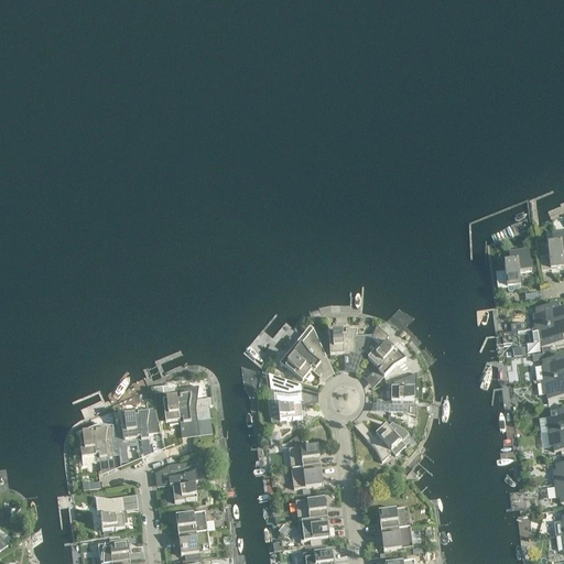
[(548,248),(549,258),(540,259),(541,271),(563,269),(562,258),(563,257),(563,235),(553,237),(554,247),(548,248)]
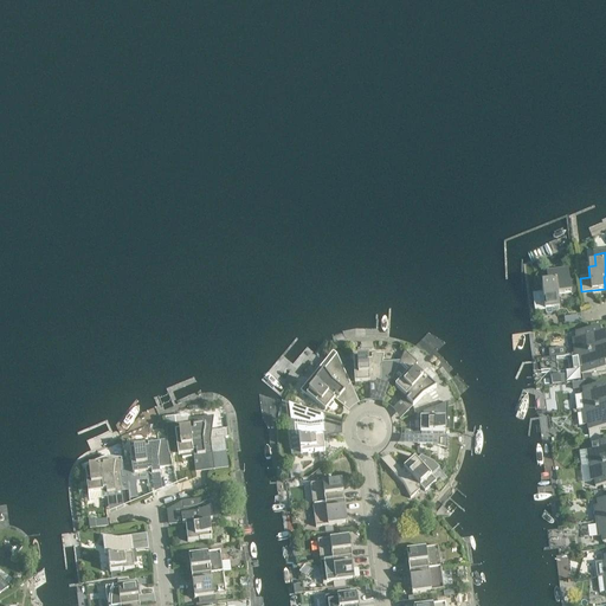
[(541,287),(542,292),(532,294),(534,311),(559,308),(558,296),(571,295),(571,287),(568,270),(563,270),(563,272),(547,275),(548,285),(541,287)]
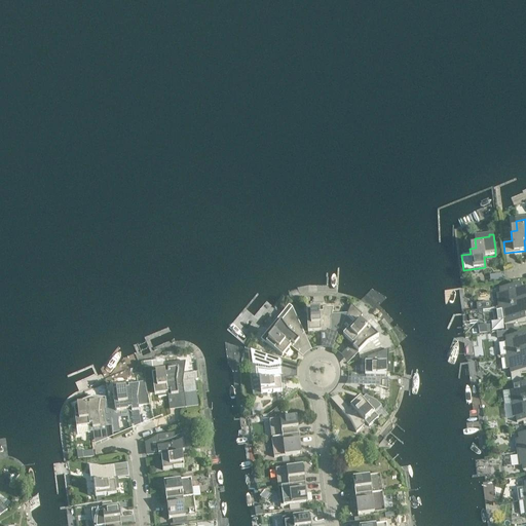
[(498,304),(498,308),(525,304),(525,295),(525,291),(521,292),(520,287),(499,289),(500,295),(498,295),(499,304),(498,304)]
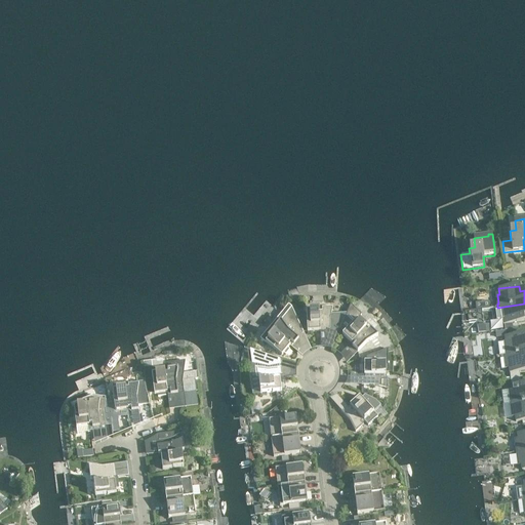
[(524,316),(524,304),(497,308),(497,311),(495,311),(496,320),(502,319),(503,325),(505,331),(513,330),(512,324),(524,322),(523,317),(524,316)]
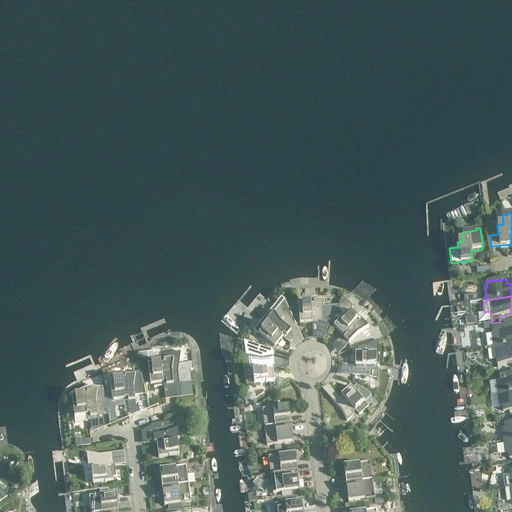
[(290,297),(287,298),(292,309),(295,308),(290,297)]
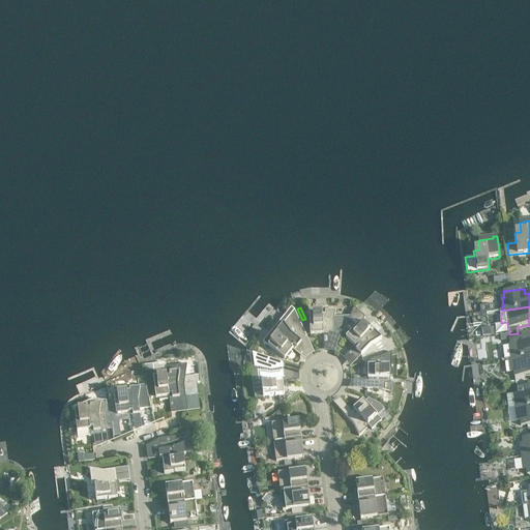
[(354,307),(343,332),(347,336),(346,339),(355,347),(356,346),(358,348),(355,351),(360,356),(370,347),(381,340),(374,332),(371,334),(369,332),(370,331),(360,323),(364,319),(354,307)]
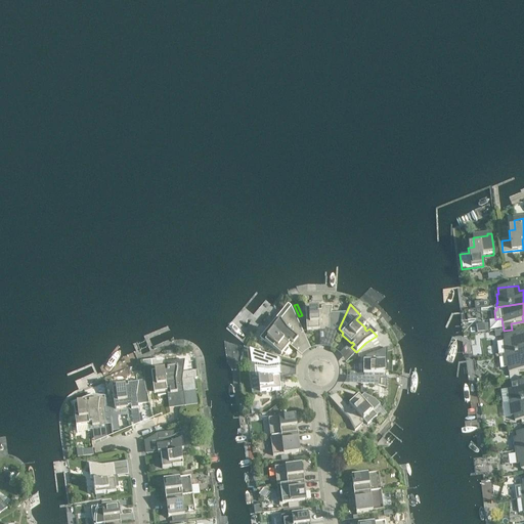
[(280,313),(259,338),(265,342),(280,355),(282,353),(285,354),(289,349),(288,348),(290,346),(288,344),(290,342),(293,345),(301,335),(303,333),(291,307),(284,315),(280,313)]
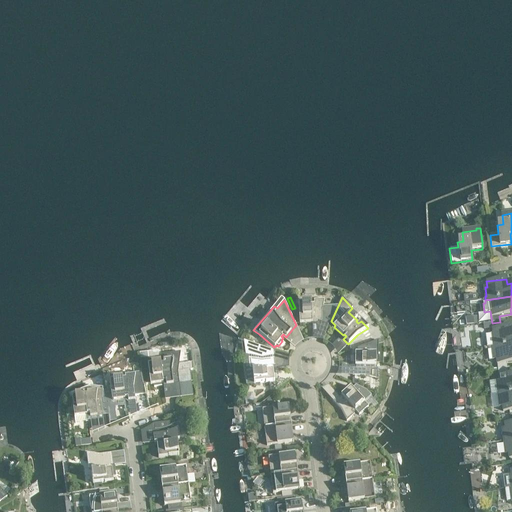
[(315,326),(322,325),(330,325),(338,306),(323,307),(324,300),(314,300),(314,304),(311,304),(311,303),(298,303),(299,324),(312,323),(312,321),(315,321),(315,326)]
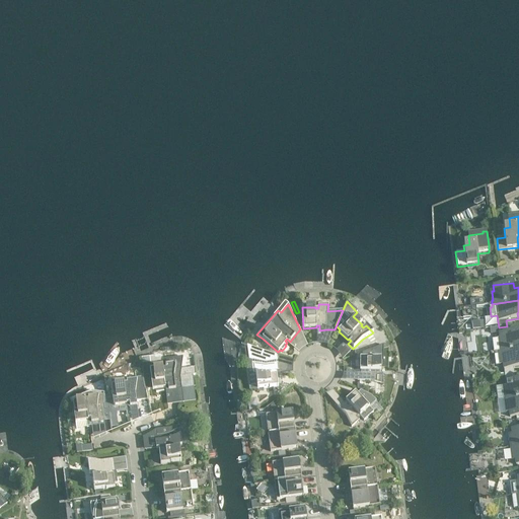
[(509,326),(507,326),(499,327),(500,332),(499,334),(500,339),(492,340),(494,352),(498,352),(518,349),(518,329),(509,331),(509,326)]
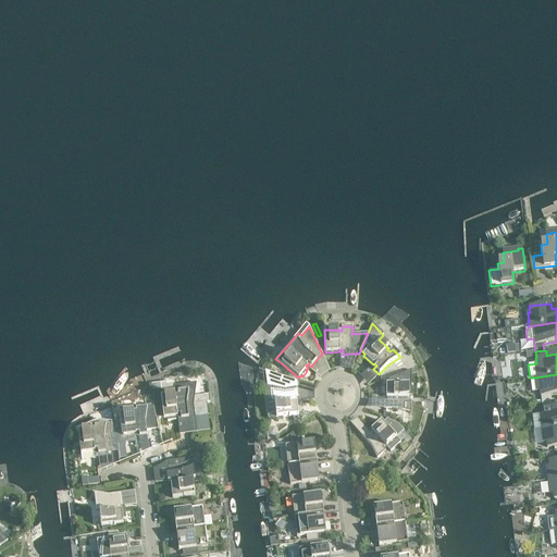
[(383,401),(383,409),(397,409),(411,413),(411,401),(407,401),(408,398),(409,398),(409,395),(412,395),(412,387),(409,387),(409,384),(409,383),(411,383),(411,370),(388,379),(388,384),(386,384),(386,398),(388,398),(388,401),(383,401)]
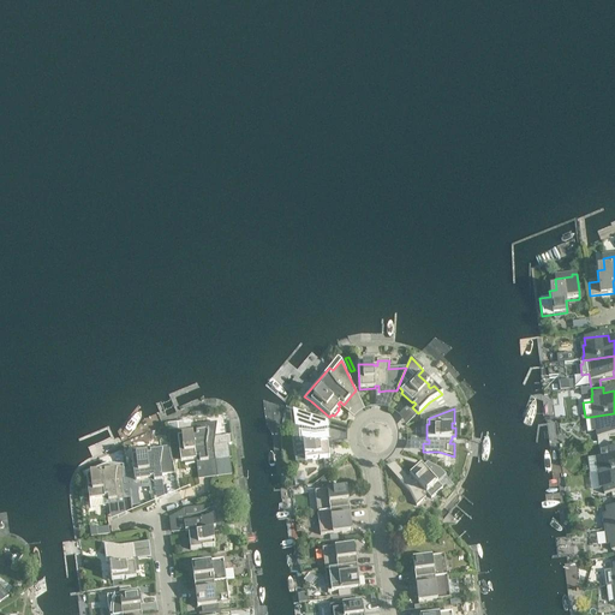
[(288,415),(288,416),(287,417),(286,419),(287,422),(290,424),(292,424),(294,424),(294,427),(299,428),(299,431),(298,430),(299,443),(297,443),(299,461),(305,461),(329,459),(328,443),(326,443),(324,440),(330,440),(329,431),(327,431),(326,429),(329,428),(328,422),(292,410),(293,415),(291,413),(288,415)]
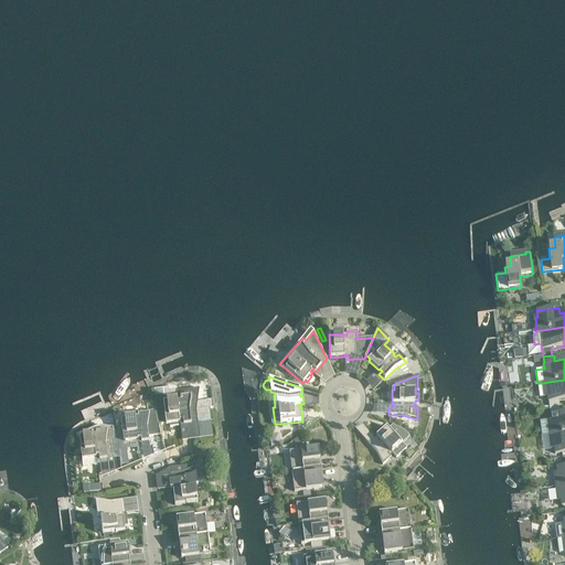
[(564,380),(542,383),(543,386),(544,386),(546,396),(547,396),(548,408),(558,407),(558,401),(564,400),(564,380)]
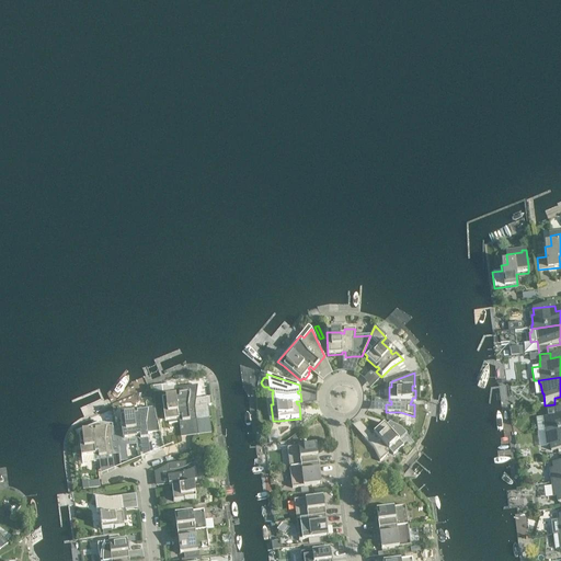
[(161,396),(153,397),(157,422),(164,421),(164,422),(168,422),(169,424),(178,423),(178,421),(179,421),(179,419),(181,418),(182,423),(190,422),(196,421),(195,408),(197,386),(174,389),(174,391),(161,393),(161,396)]
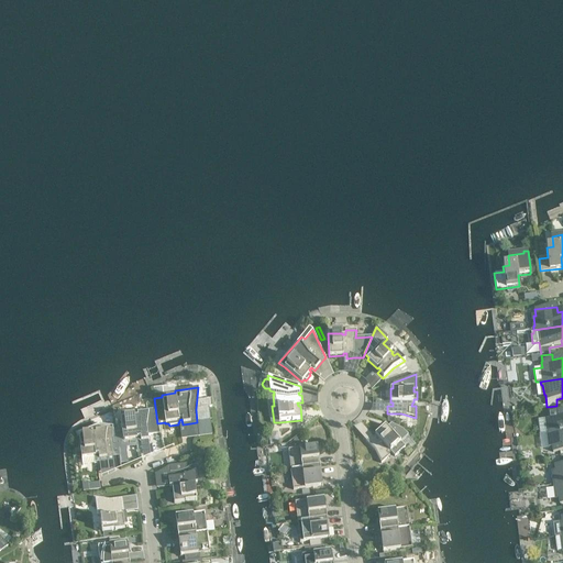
[(562,410),(558,412),(556,406),(547,407),(549,419),(547,419),(549,429),(547,430),(547,433),(562,431),(562,410)]
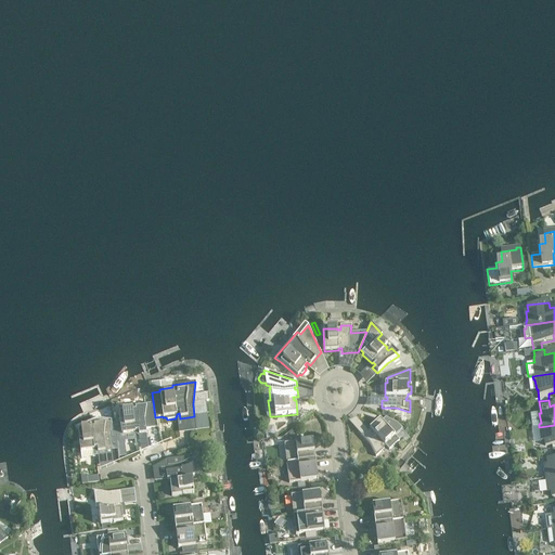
[(120,425),(115,426),(117,449),(118,457),(126,456),(124,442),(137,440),(134,431),(138,430),(139,436),(146,435),(145,428),(157,426),(153,403),(146,404),(146,407),(136,408),(134,405),(118,408),(119,413),(118,413),(120,425)]
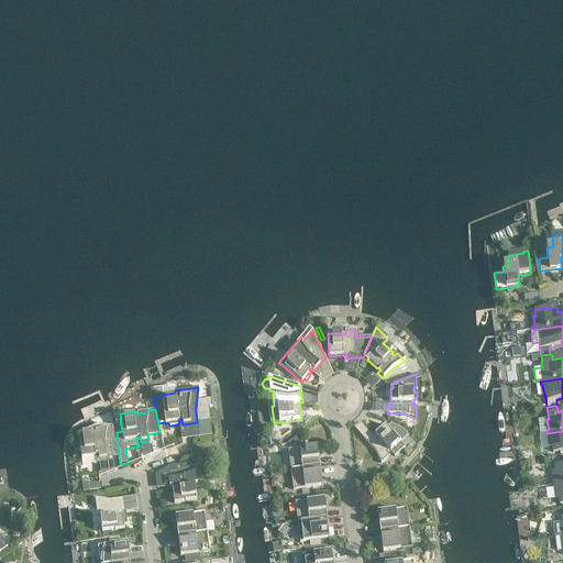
[(390,423),(387,428),(385,426),(375,435),(376,437),(374,439),(371,435),(365,441),(374,451),(381,464),(389,455),(387,453),(389,451),(395,456),(405,448),(400,442),(408,435),(403,430),(390,423)]
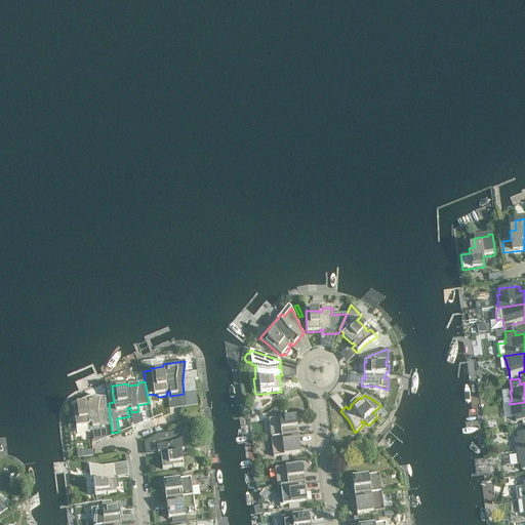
[(92,396),(73,404),(74,407),(77,434),(88,433),(88,429),(92,429),(106,427),(105,426),(111,425),(109,403),(105,403),(106,398),(92,396)]
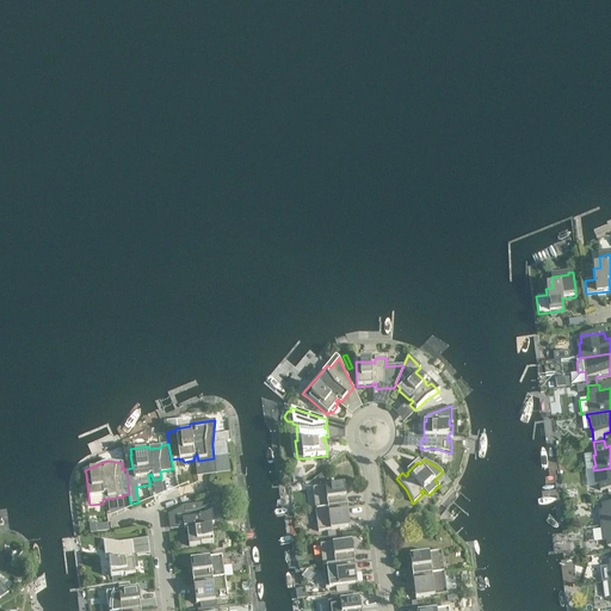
[(610,468),(593,470),(594,474),(597,474),(598,485),(599,485),(600,492),(610,489),(610,468)]
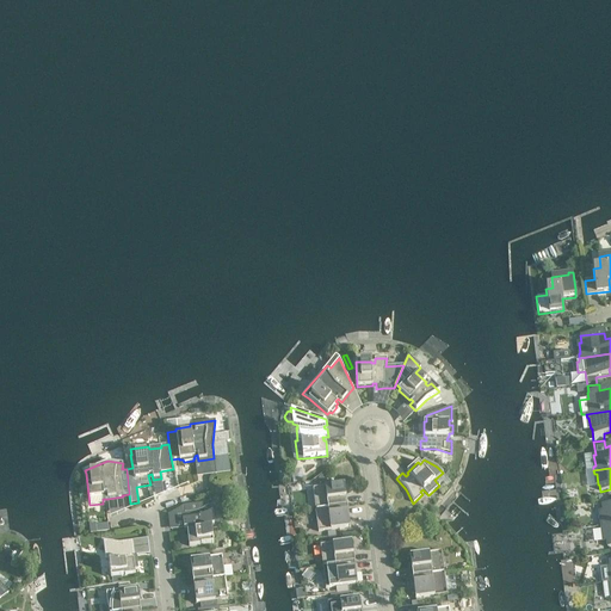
[(326,474),(319,479),(323,483),(329,479),(326,474)]
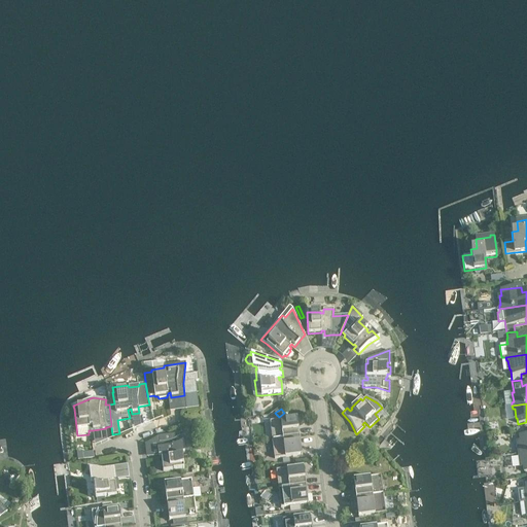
[(270,421),(272,441),(300,436),(296,419),(297,419),(296,418),(270,421)]
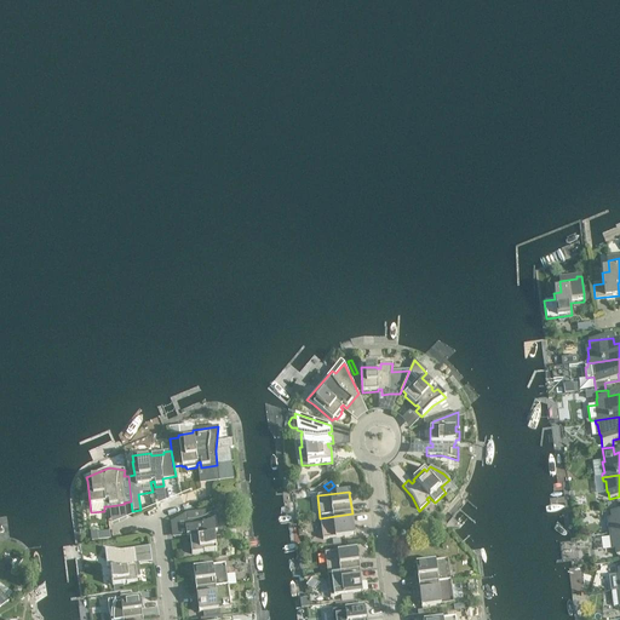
[(609,530),(609,534),(619,533),(619,510),(610,512),(612,520),(610,520),(612,530),(609,530)]
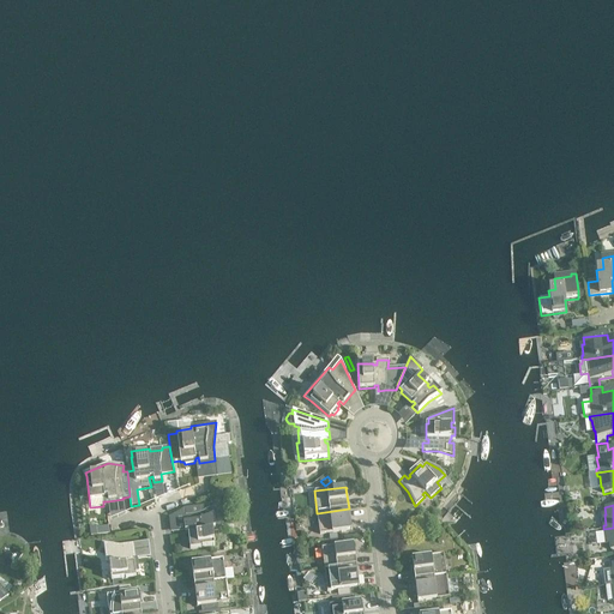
[(186,509),(187,516),(182,517),(185,531),(190,531),(191,534),(188,535),(190,549),(215,547),(212,531),(211,531),(211,528),(215,528),(212,509),(205,511),(204,506),(186,509)]
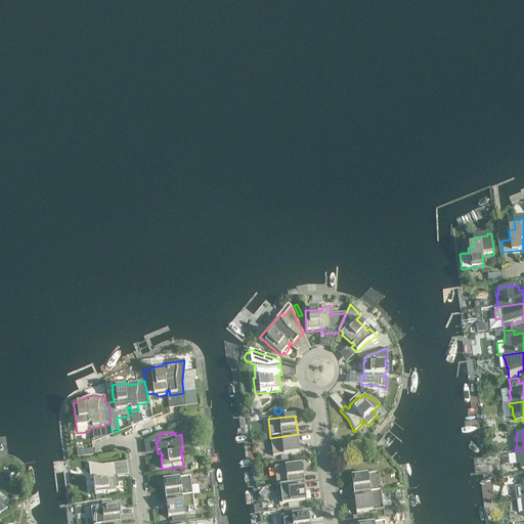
[(300,451),(298,434),(270,438),(273,456),(299,452),(299,453),(300,453),(300,451)]
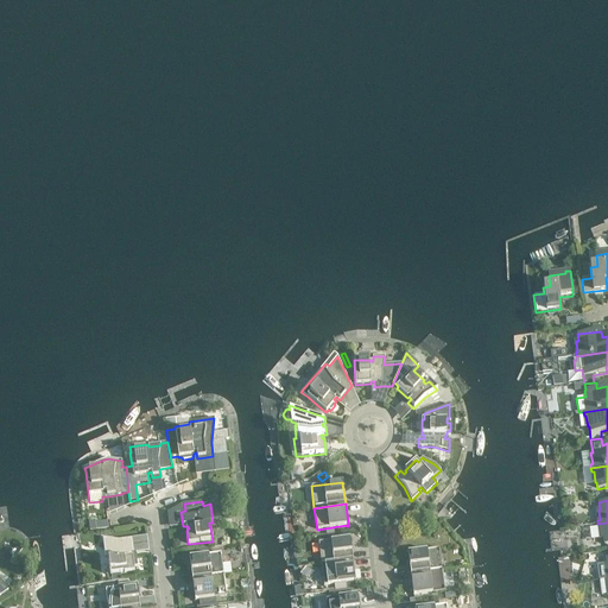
[(607,523),(597,524),(599,529),(601,527),(602,538),(603,538),(605,545),(607,544),(607,523)]
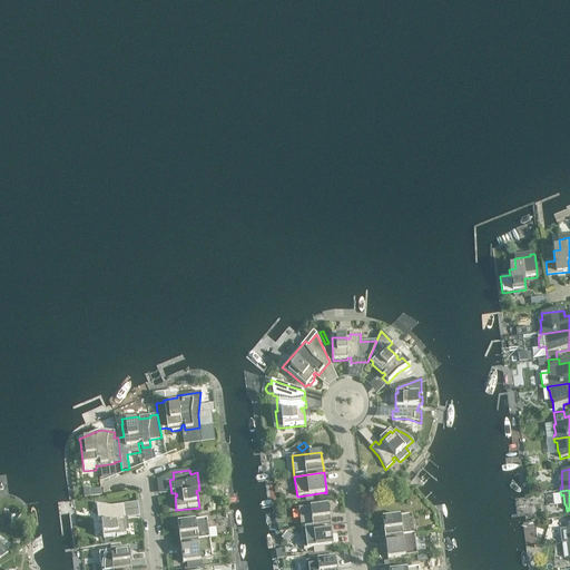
[(101,526),(104,539),(104,544),(114,543),(112,538),(126,537),(126,530),(128,530),(127,523),(125,524),(125,522),(123,522),(121,519),(127,519),(125,504),(111,507),(96,504),(98,522),(102,522),(102,526),(101,526)]
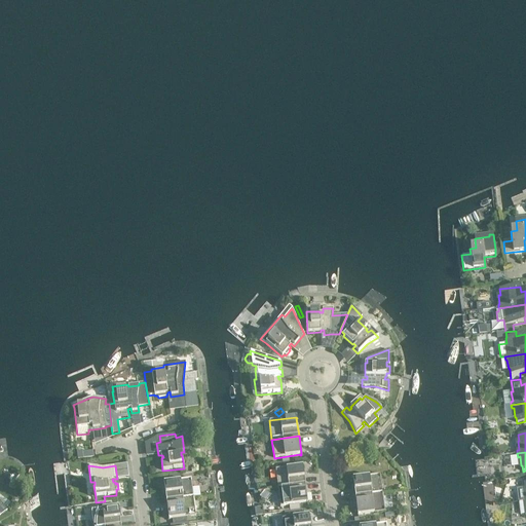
[(275,470),(277,488),(305,485),(303,467),(303,465),(302,465),(302,466),(275,470)]
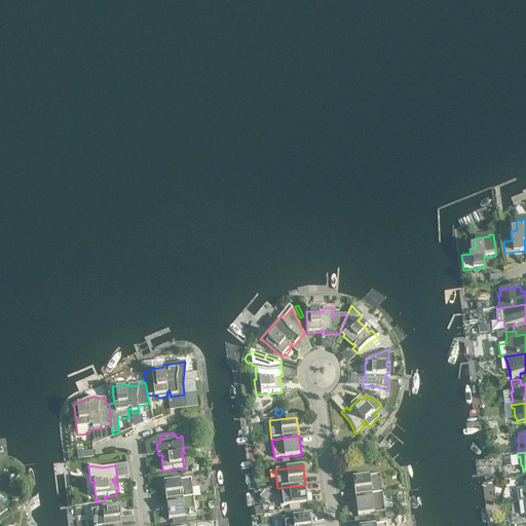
[(164,482),(163,482),(163,484),(164,484),(166,501),(193,497),(191,479),(179,481),(178,475),(168,477),(170,482),(164,482)]
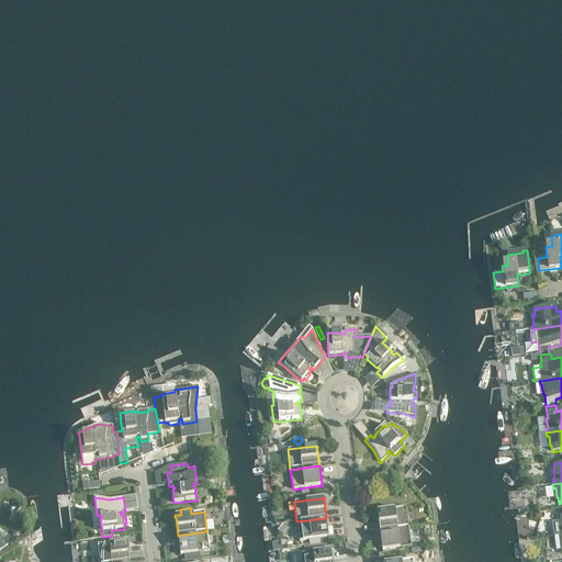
[(378,513),(380,531),(408,527),(406,507),(378,510),(377,510),(377,513),(378,513)]
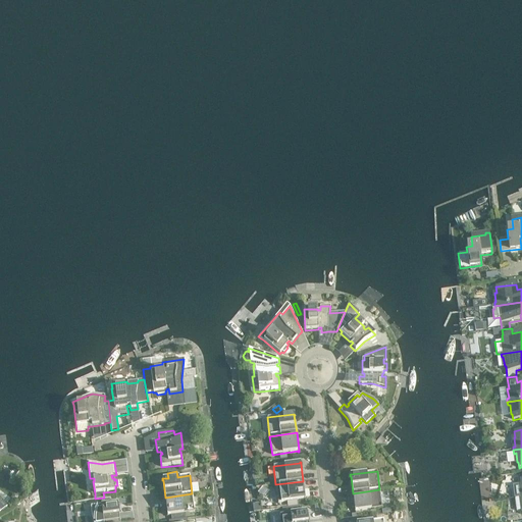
[(305,499),(303,481),(275,484),(278,503),(305,500),(305,499)]
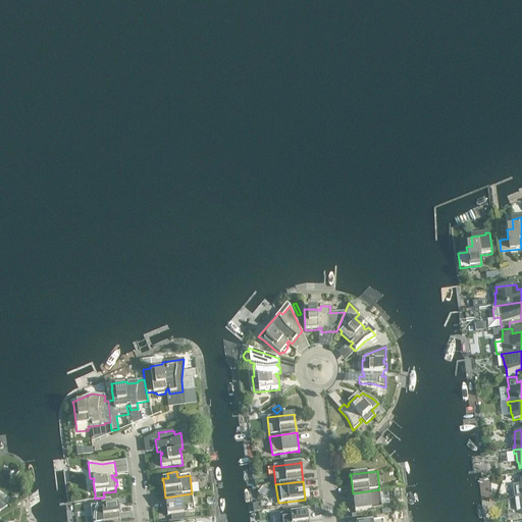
[(381,508),(379,489),(353,493),(355,511),(355,512),(356,512),(381,508)]
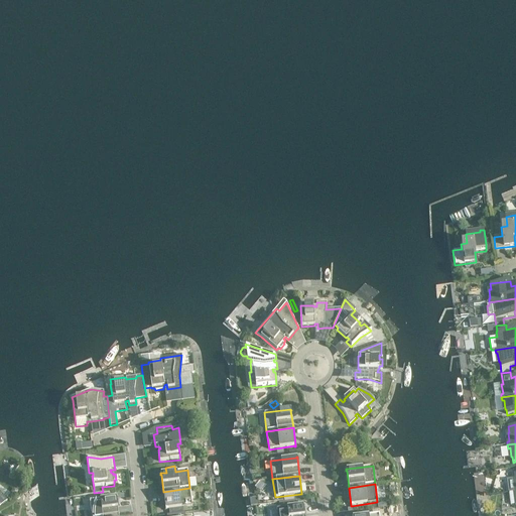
[(0,506),(7,501),(5,500),(10,494),(0,486),(0,506)]
